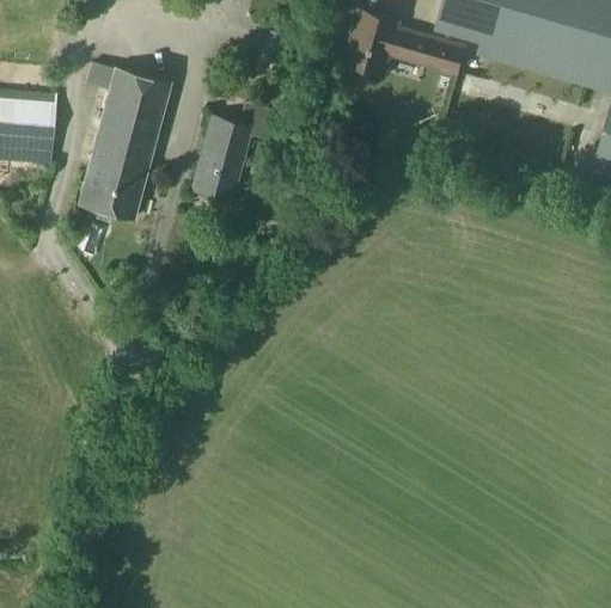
[(610,0),(445,0),(437,31),(482,44),(480,56),(610,94),(610,0)]
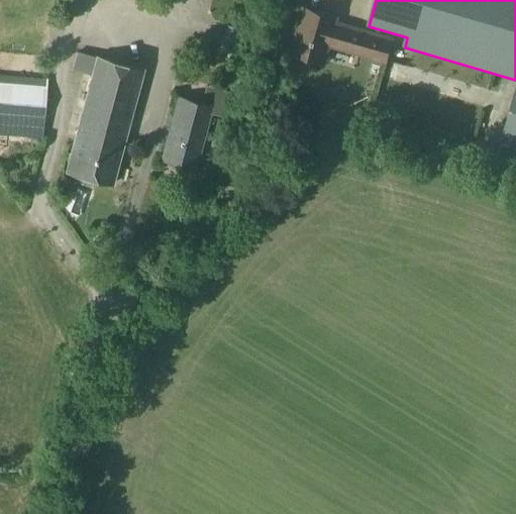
[(304,30),(297,56),(325,64),(331,43),(343,46),(342,49),(388,64),(396,38),(337,21),(304,12),(300,29),(304,30)]
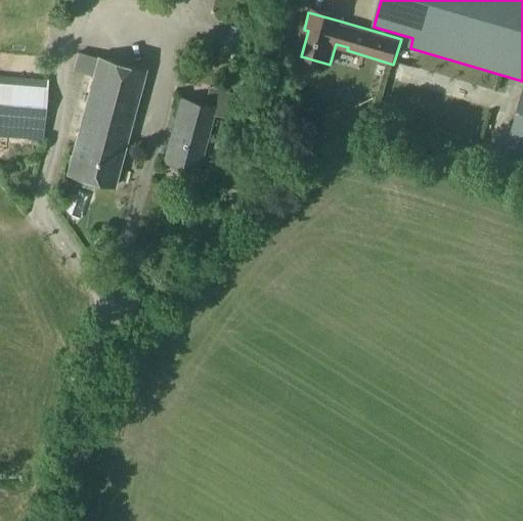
[(97,60),(78,54),(74,74),(93,79),(77,138),(78,139),(68,178),(115,189),(126,150),(127,150),(147,72),(98,59),(97,60)]
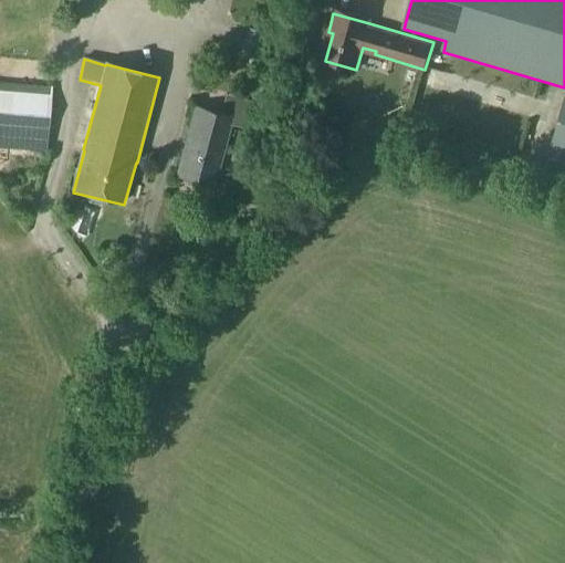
[(0,84),(0,148),(49,153),(52,90),(0,84)]
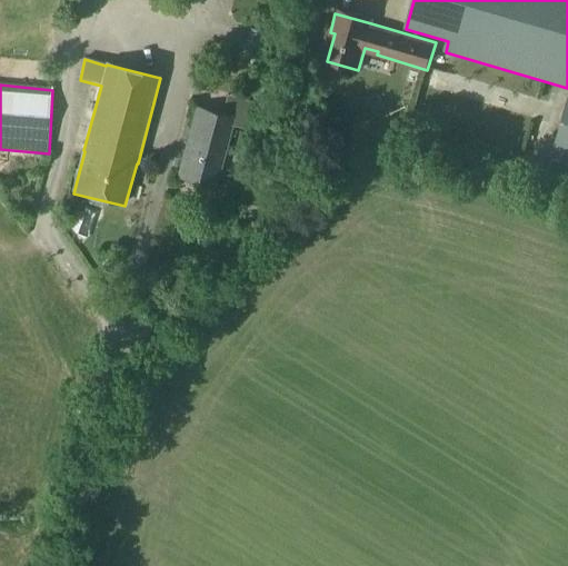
[(177,180),(217,191),(237,119),(197,108),(177,180)]
